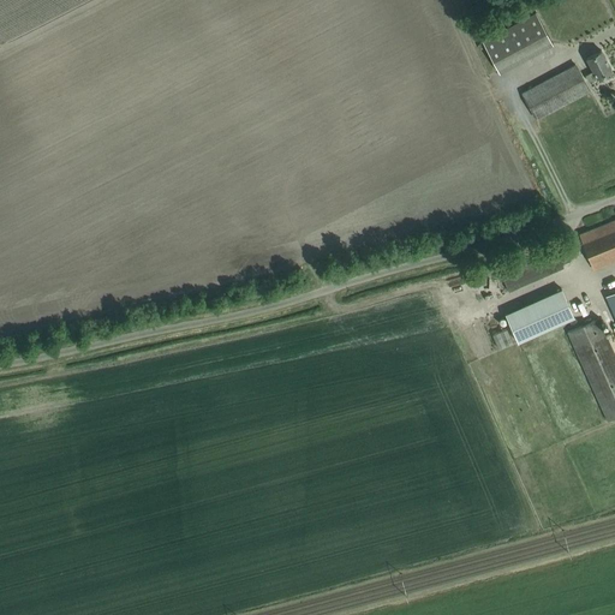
[(483,0),(485,5),(481,7),(484,15),(501,6),(497,0),(483,0)]
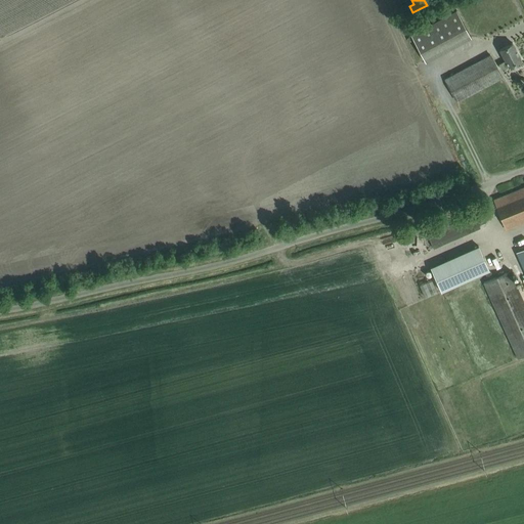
[(455,10),(410,35),(426,63),(445,53),(471,38),(455,10)]
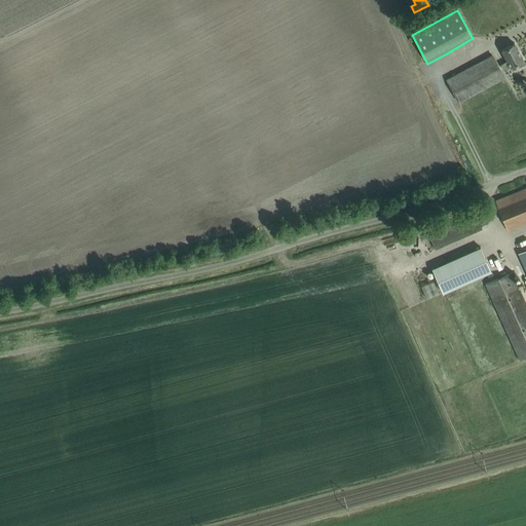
[(503,70),(523,60),(514,42),(501,49),(506,61),(500,64),(503,70)]
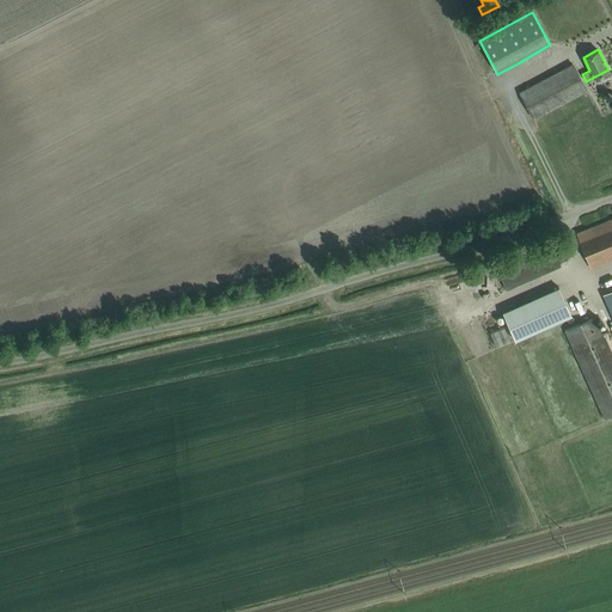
[(571,63),(520,92),(533,118),(586,90),(571,63)]
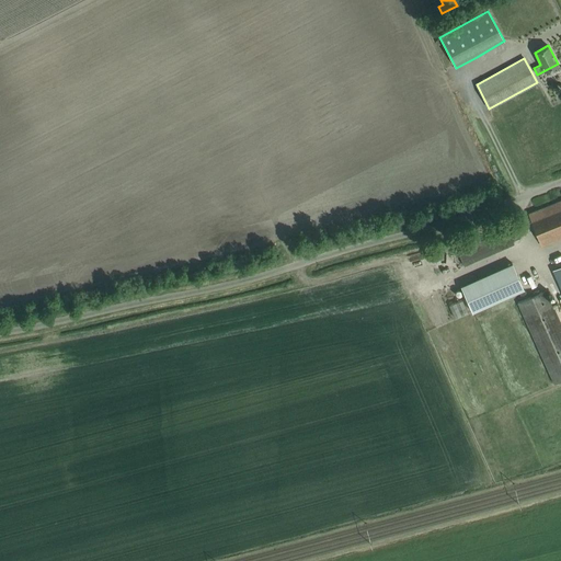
[(560,201),(528,214),(533,224),(540,245),(560,237),(560,201)]
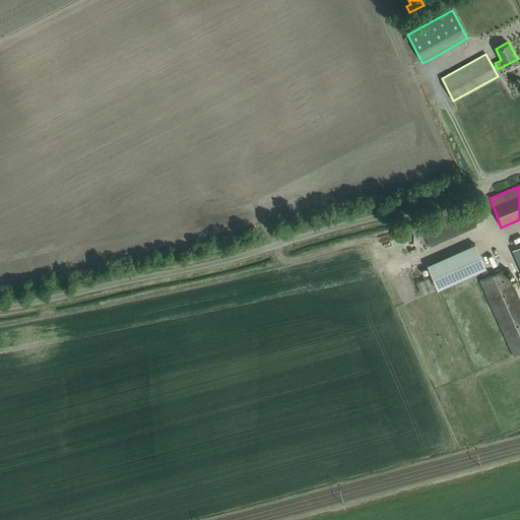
[(438,288),(484,268),(474,244),(428,264),(438,288)]
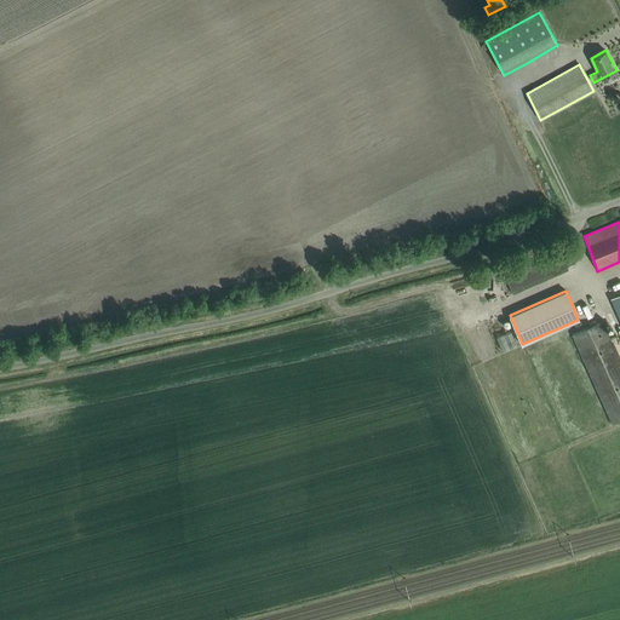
[(593,316),(598,314),(592,304),(587,305),(593,316)]
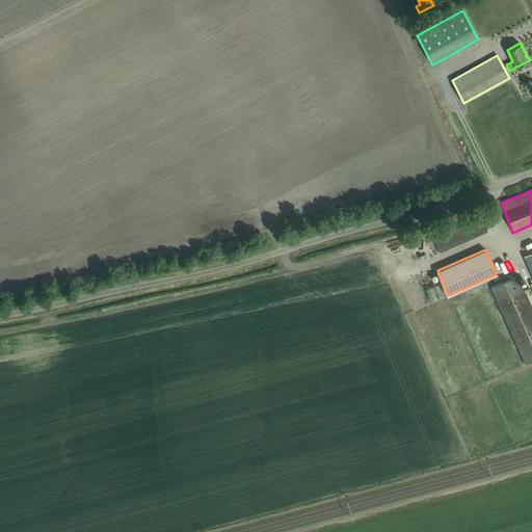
[(531,309),(516,274),(489,287),(525,365),(531,361),(531,309)]
